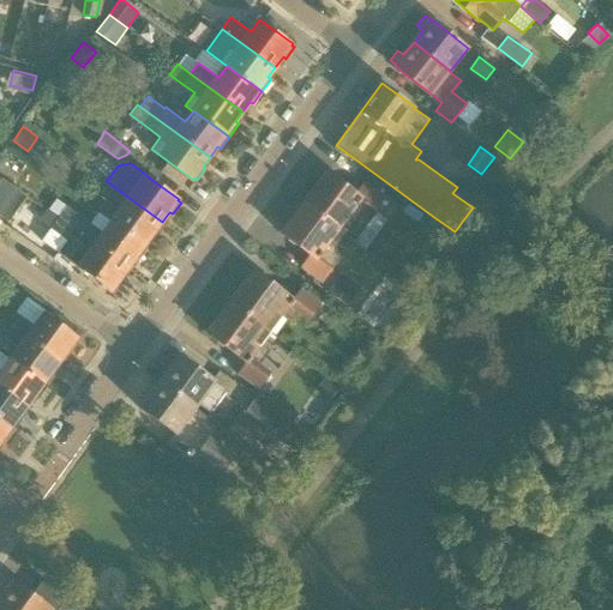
[(154,165),(146,175),(154,181),(161,171),(154,165)]
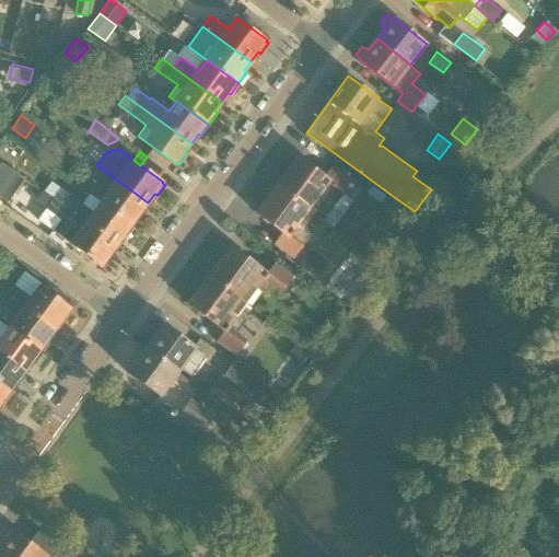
[(279,184),(314,211),(324,218),(335,204),(352,180),(333,165),(325,176),(299,157),(279,184)]
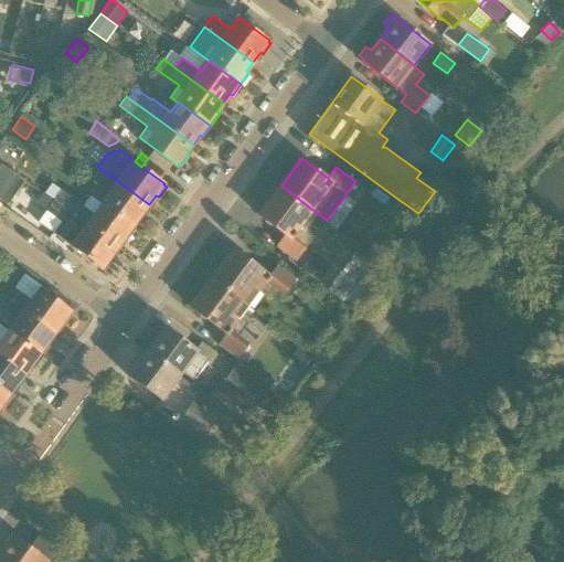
[(0,197),(9,203),(27,179),(2,163),(0,167),(0,197)]
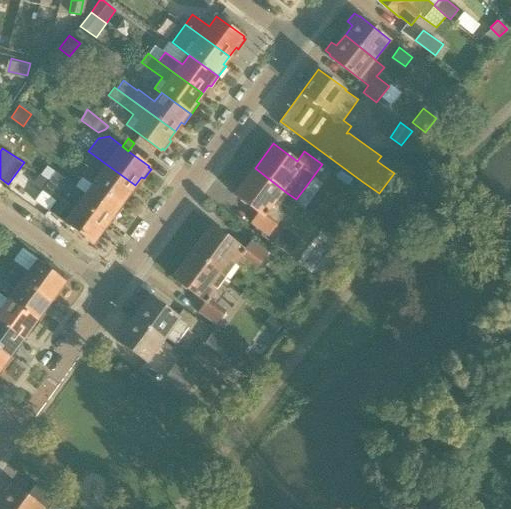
[(129,193),(135,185),(91,153),(85,162),(91,167),(84,176),(124,205),(131,195),(129,193)]
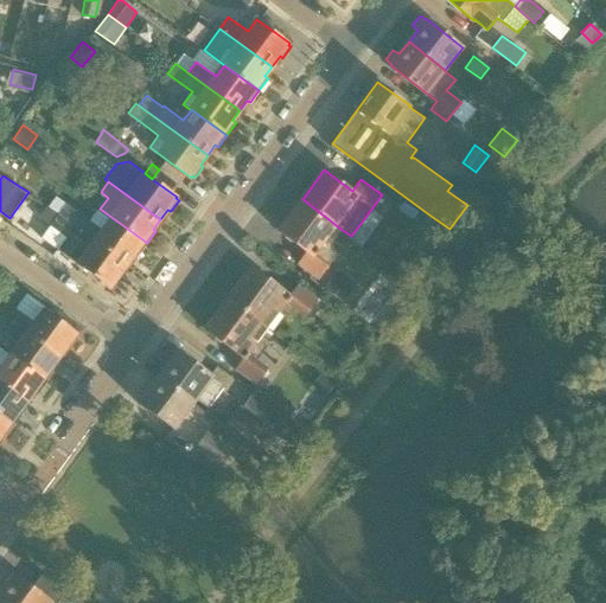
[(320,278),(324,273),(339,251),(330,244),(340,229),(303,199),(280,230),(308,250),(299,262),(320,278)]
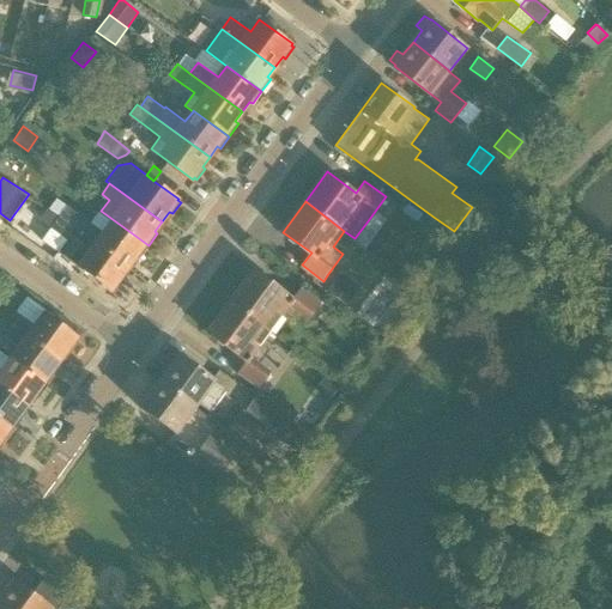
[(76,227),(84,217),(68,205),(52,227),(68,239),(60,251),(113,290),(114,287),(116,290),(125,279),(122,276),(129,266),(76,227)]
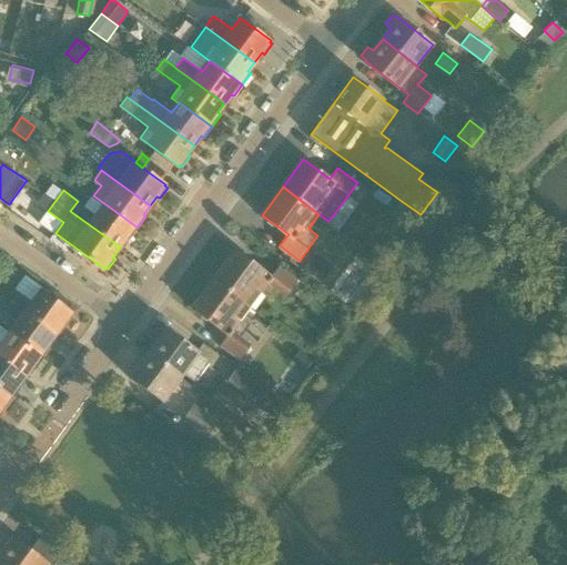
[(70,211),(120,246),(127,238),(129,240),(138,228),(93,195),(93,197),(89,193),(82,203),(78,201),(70,211)]
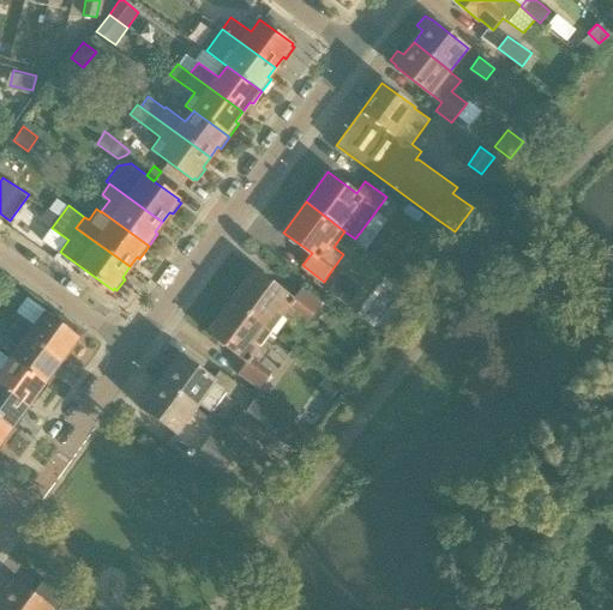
[(438,246),(449,231),(428,217),(418,231),(438,246)]
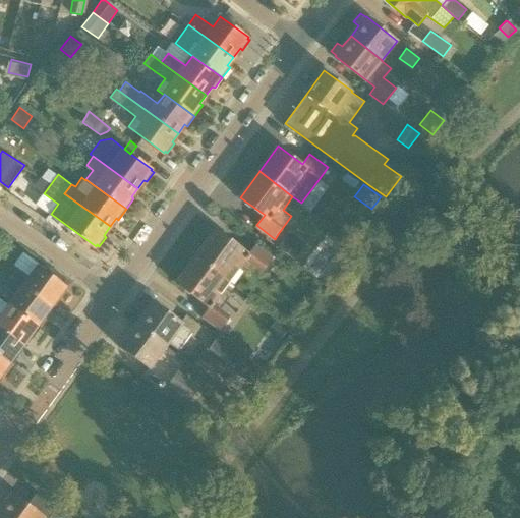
[(230,280),(240,268),(246,259),(264,271),(274,257),(256,244),(249,253),(217,229),(197,255),(230,280)]
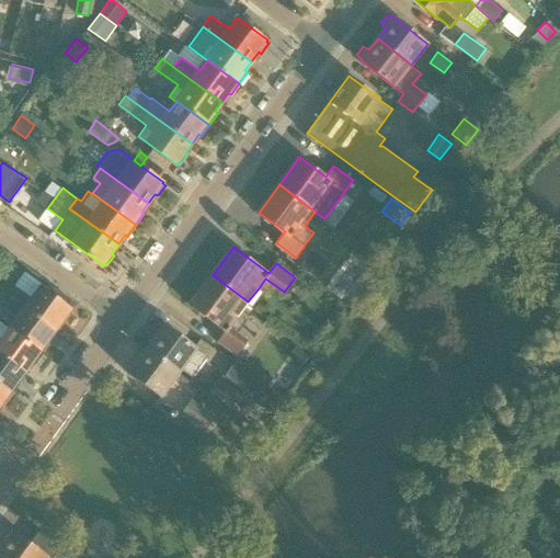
[(300,265),(318,279),(331,261),(313,248),(300,265)]
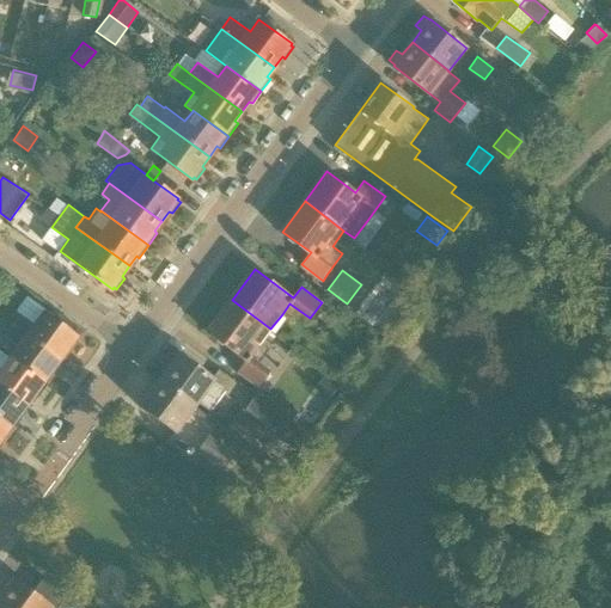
[(270,329),(232,300),(208,331),(246,360),(238,370),(258,386),(270,370),(251,355),(270,329)]
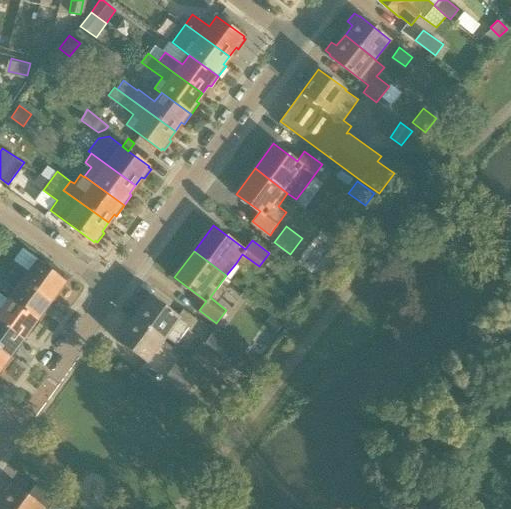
[(13,259),(2,252),(0,254),(0,263),(3,266),(4,265),(7,267),(7,268),(51,300),(57,292),(59,294),(66,284),(64,282),(65,281),(38,261),(30,271),(13,259)]
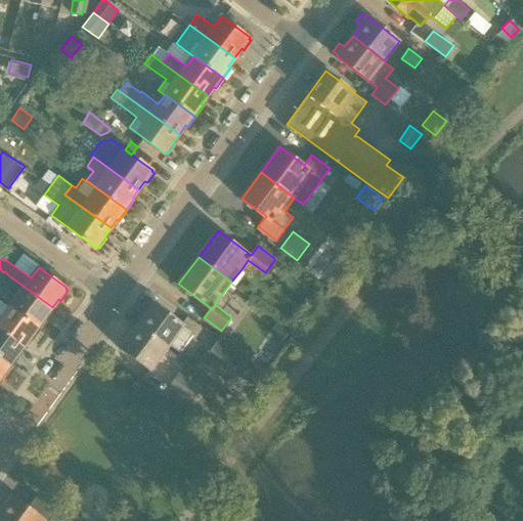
[(46,316),(52,307),(7,274),(0,284),(17,296),(10,306),(40,329),(48,318),(46,316)]
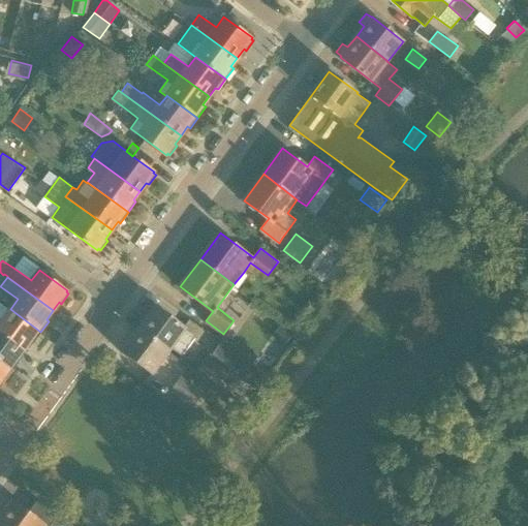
[(138,329),(169,350),(172,347),(182,354),(196,336),(155,306),(138,329)]
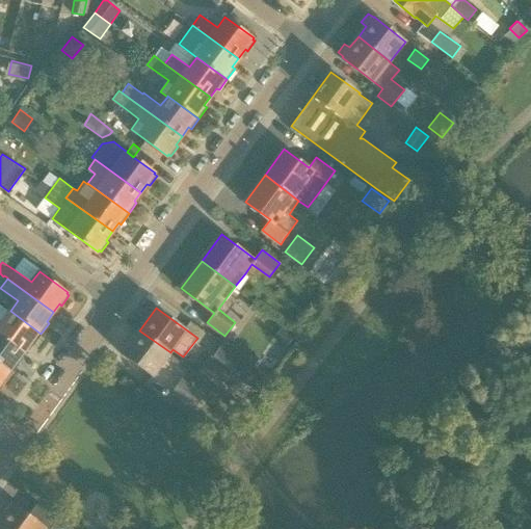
[(41,334),(10,311),(3,321),(0,318),(0,334),(24,351),(30,342),(33,344),(41,334)]
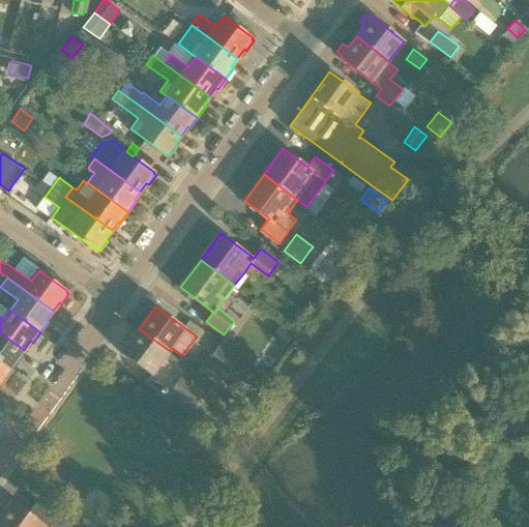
[(272,334),(286,344),(293,334),(280,325),(272,334)]
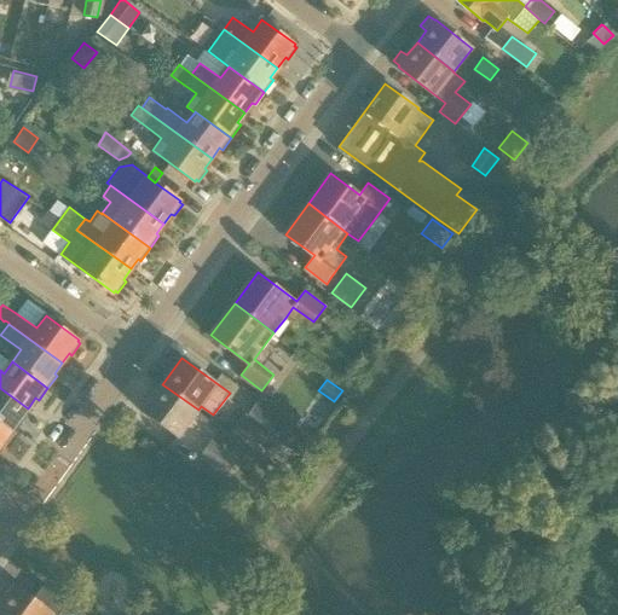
[(195,415),(198,410),(162,384),(143,411),(178,436),(195,415)]
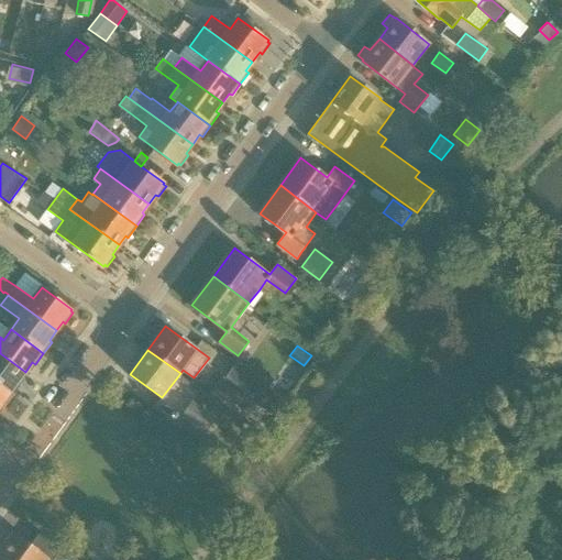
[(0,353),(0,385),(13,395),(22,383),(19,381),(25,372),(0,353)]
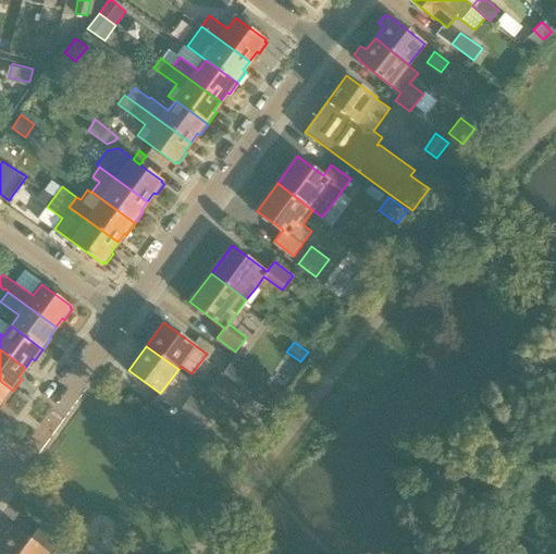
[(178,369),(175,373),(185,381),(188,377),(178,369)]
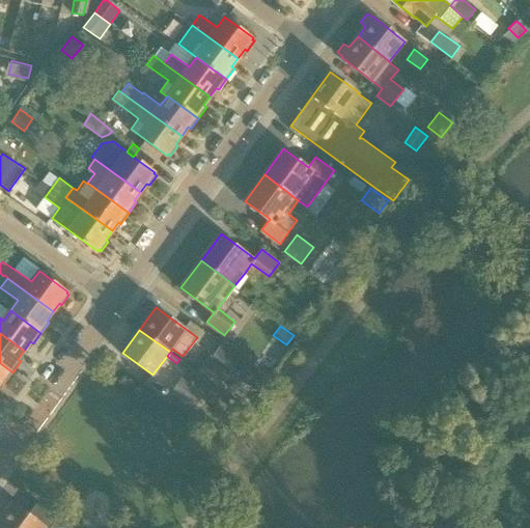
[(241,356),(229,371),(257,390),(268,374),(241,356)]
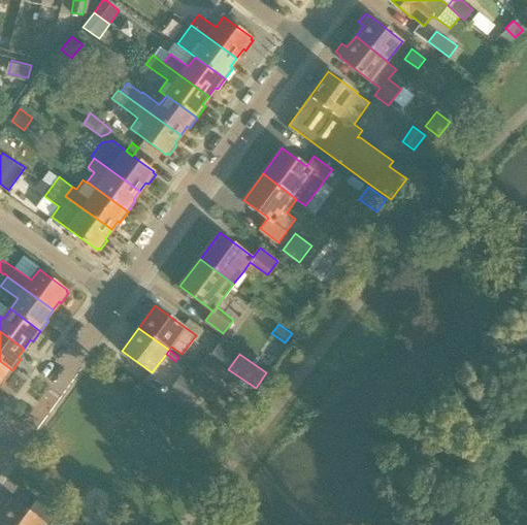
[(12,370),(0,361),(0,381),(2,379),(5,381),(12,370)]
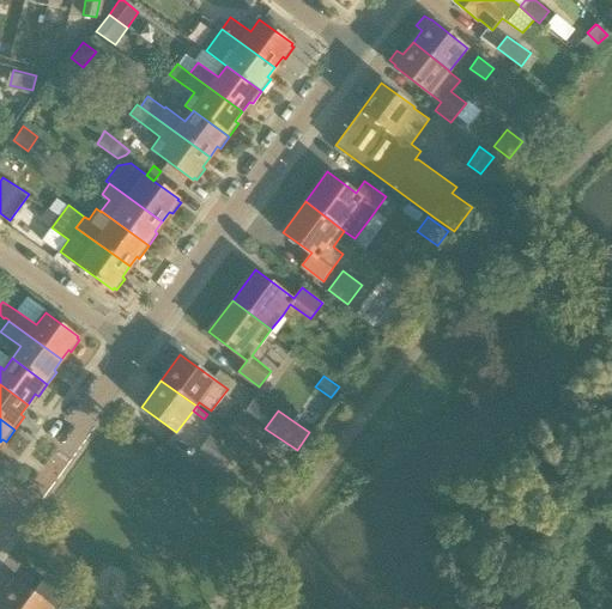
[(236,456),(210,437),(200,449),(226,468),(236,456)]
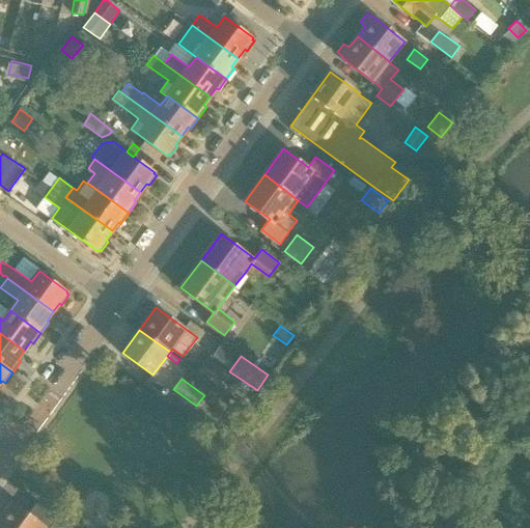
[(75,527),(42,503),(31,517),(12,503),(11,503),(6,500),(0,508),(5,512),(0,519),(0,525),(3,527),(75,527)]
